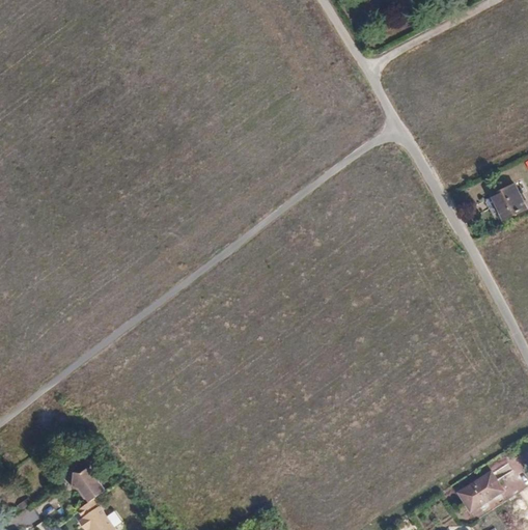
[(511,184),(489,195),(496,210),(500,218),(524,206),(511,184)]
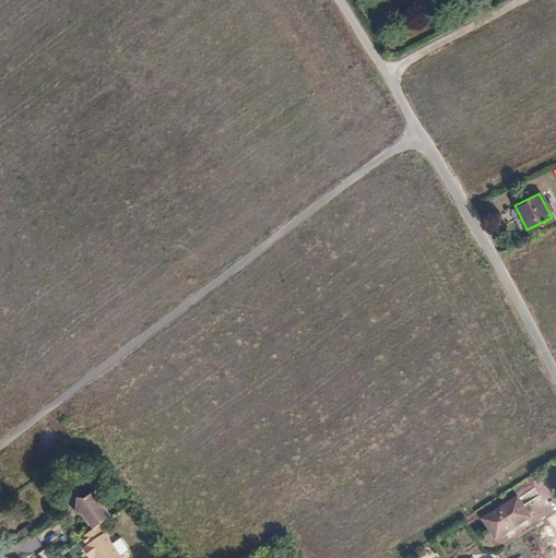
[(522,221),(515,205),(506,210),(515,225),(522,221)]
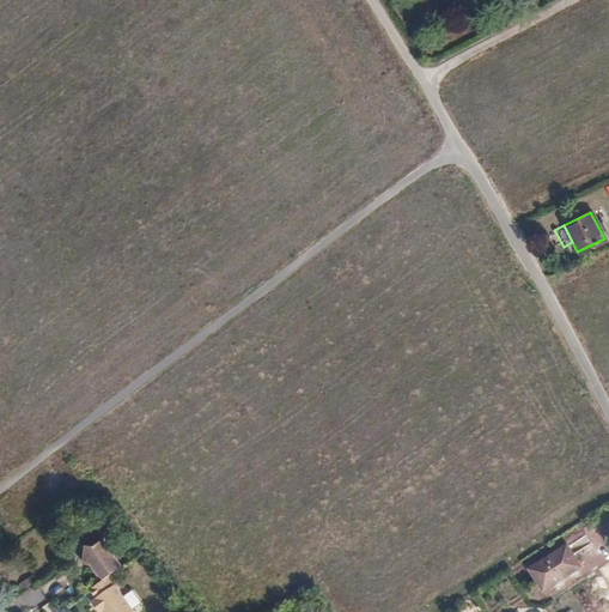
[(583,561),(576,549),(588,543),(583,534),(567,544),(579,563),(583,561)]
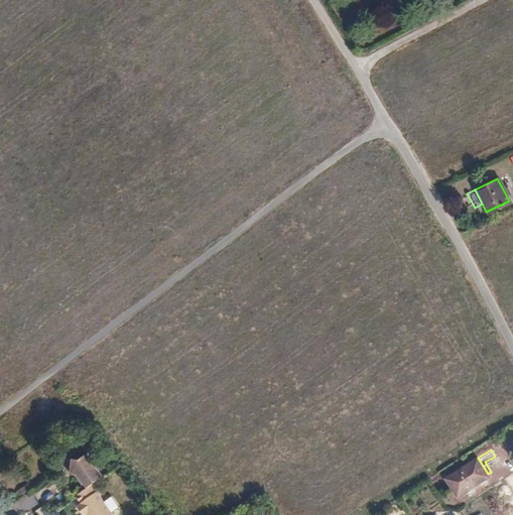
[(88,485),(100,477),(84,454),(77,460),(70,458),(68,473),(72,473),(76,474),(79,479),(77,480),(83,489),(88,485)]
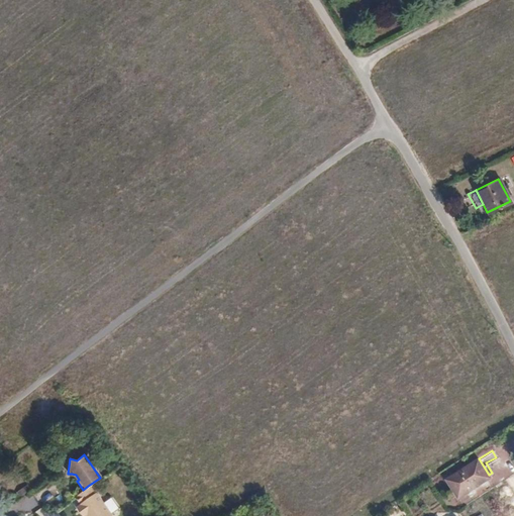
[(487,477),(476,459),(445,480),(456,498),(487,477)]
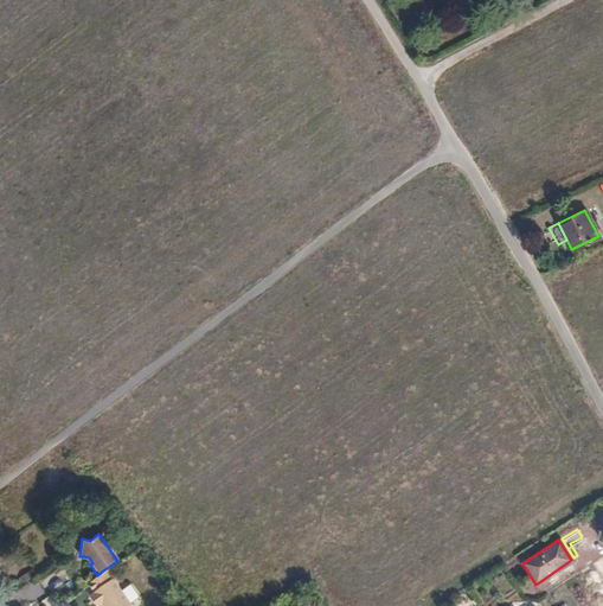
[(122,605),(128,603),(110,579),(109,579),(103,571),(97,575),(87,582),(92,591),(91,592),(92,593),(89,595),(95,605),(96,605),(97,605),(100,604),(101,605),(122,605)]
